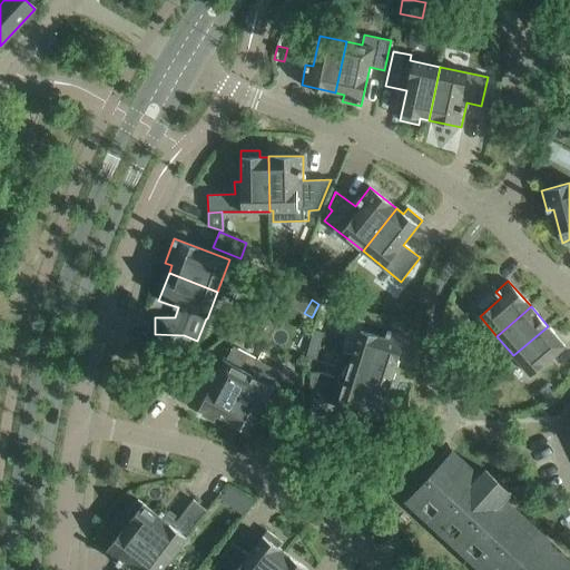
[(564,346),(548,326),(513,355),(531,375),(564,346)]
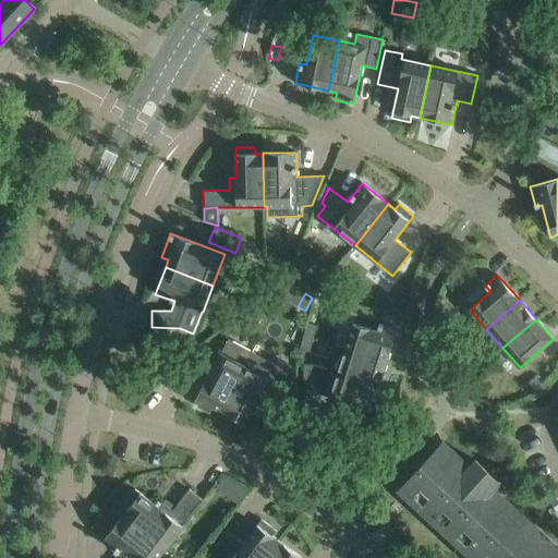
[(313,338),(316,325),(307,323),(303,336),(313,338)]
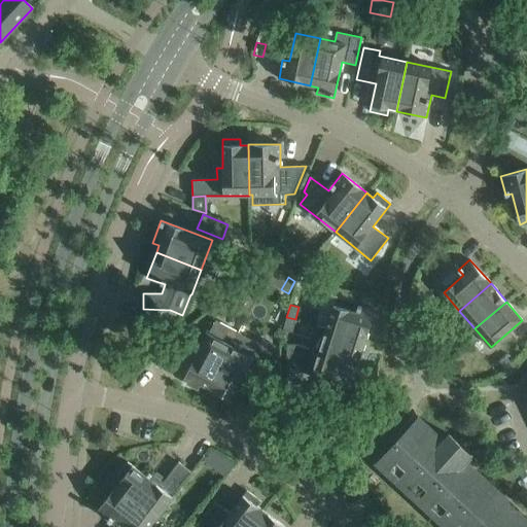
[(365,341),(375,311),(358,306),(356,313),(334,306),(326,328),(365,341)]
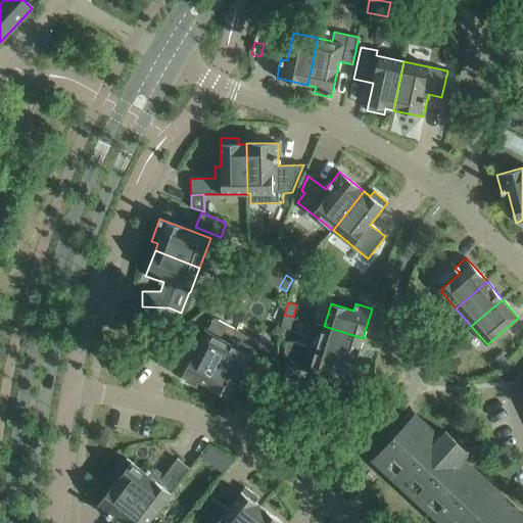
[(290,329),(293,317),(284,315),(281,327),(290,329)]
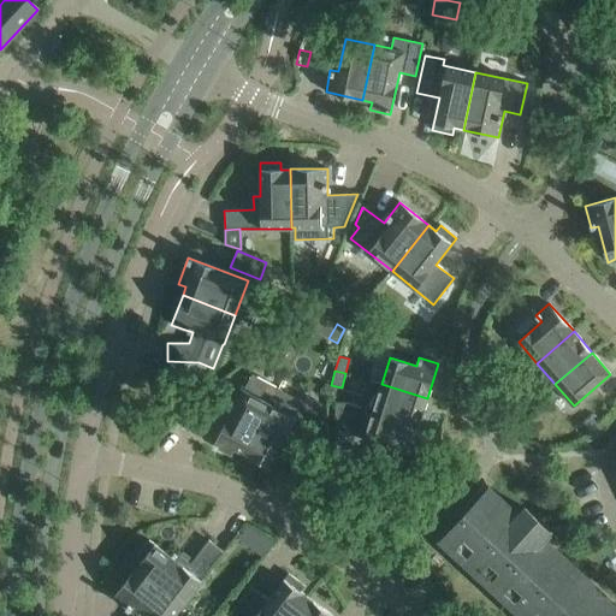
[(507,386),(496,373),(487,381),(498,394),(507,386)]
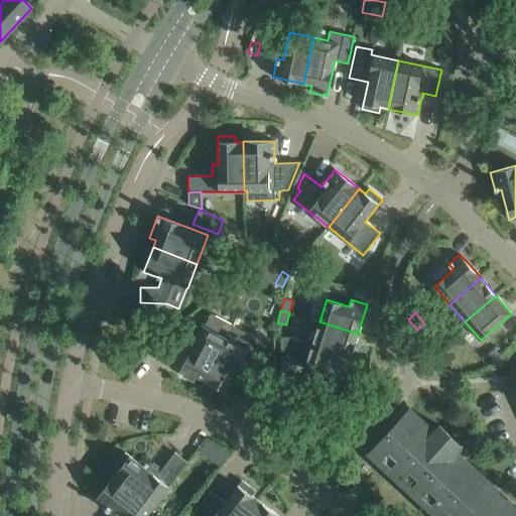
[(204,380),(234,326),(212,313),(178,374),(194,382),(198,376),(204,380)]
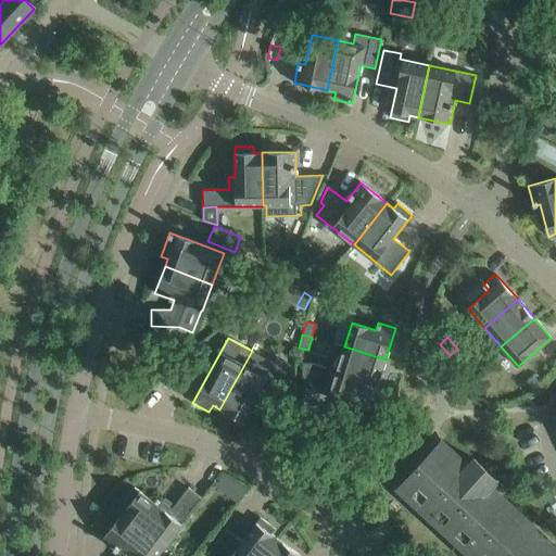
[(378,383),(386,359),(344,346),(333,343),(326,368),(378,383)]
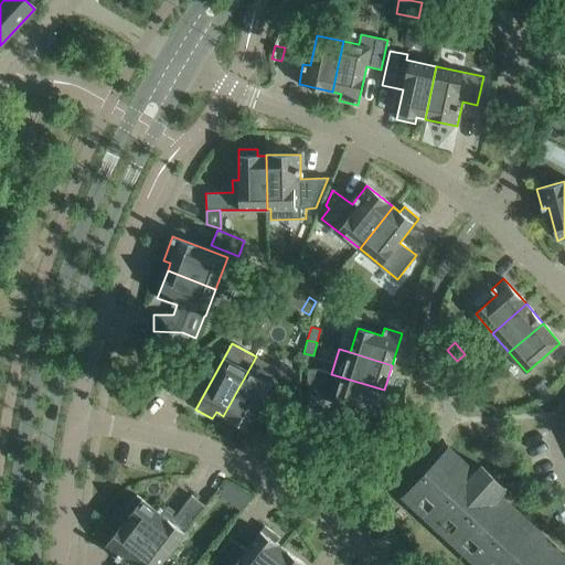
[(268,391),(281,398),(296,372),(281,363),(278,369),(256,356),(223,416),(254,433),(264,415),(257,411),(268,391)]
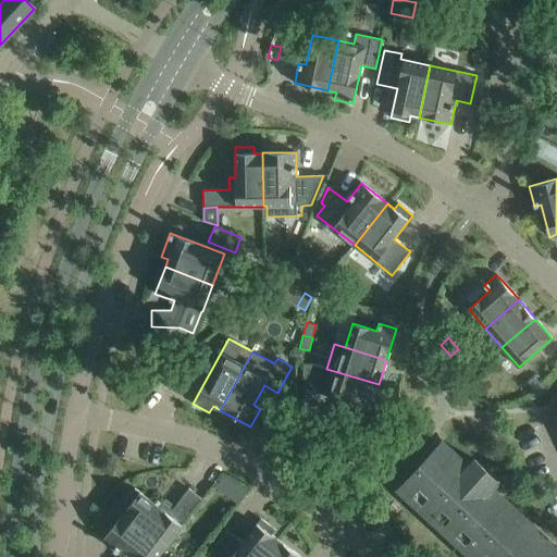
[(183,357),(163,376),(175,388),(195,369),(183,357)]
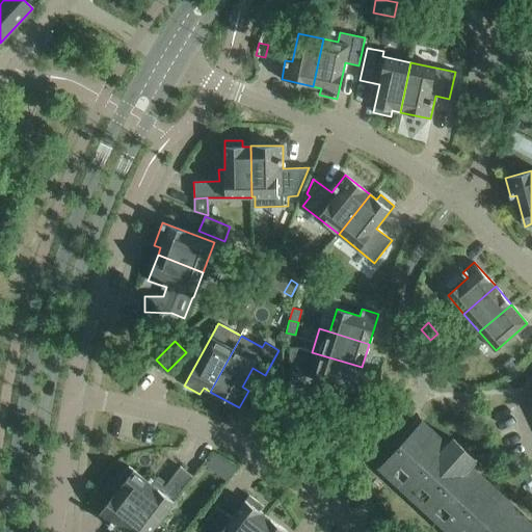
[(354,391),(362,367),(312,352),(299,348),(289,347),(289,371),(354,391)]
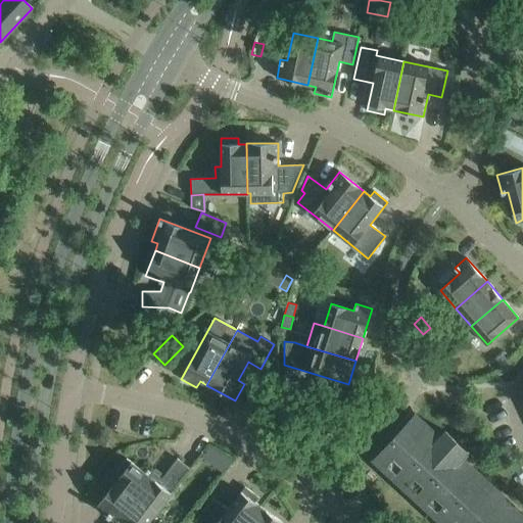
[(439,369),(446,359),(438,353),(432,364),(439,369)]
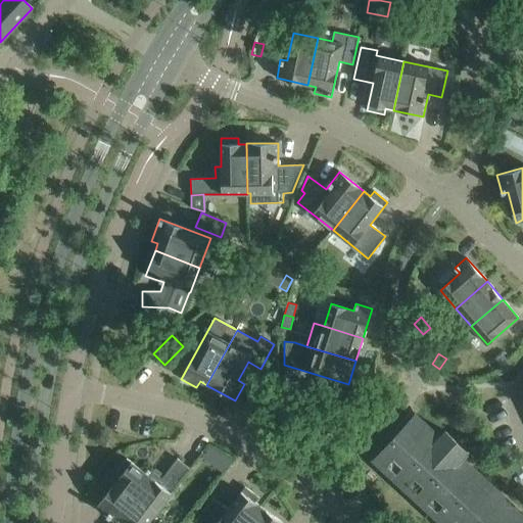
[(502,353),(494,360),(503,369),(510,364),(502,353)]
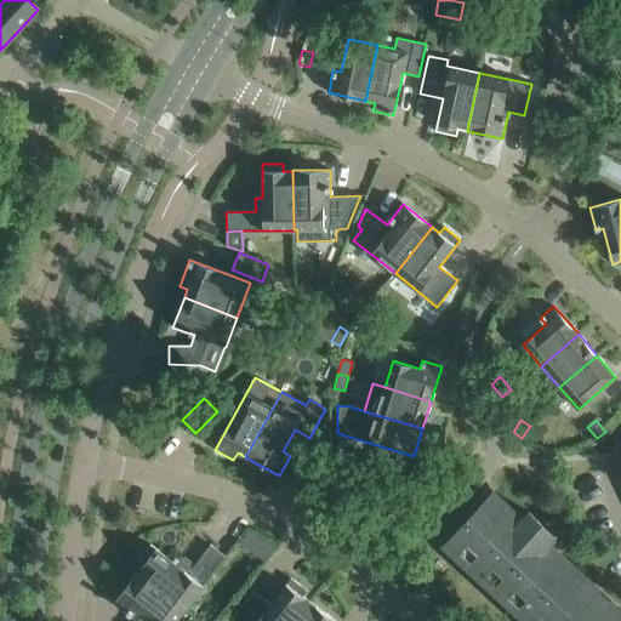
[(445,545),(527,620),(620,620),(620,609),(547,542),(553,535),(530,513),(523,520),(494,493),(445,545)]
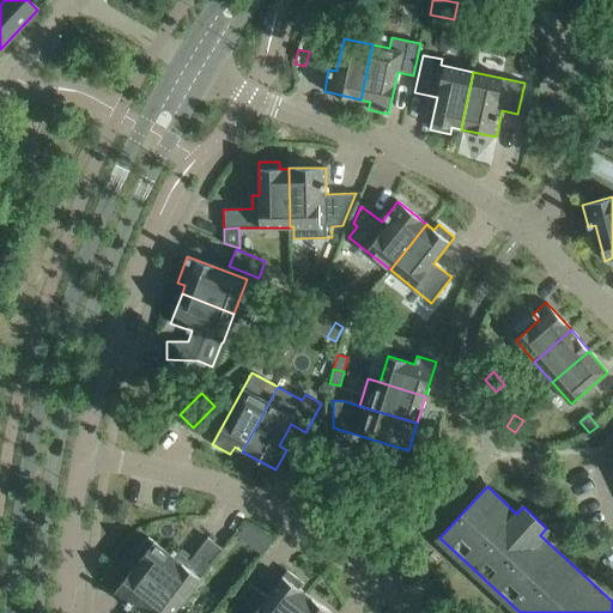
[(263,551),(273,536),(248,521),(240,535),(263,551)]
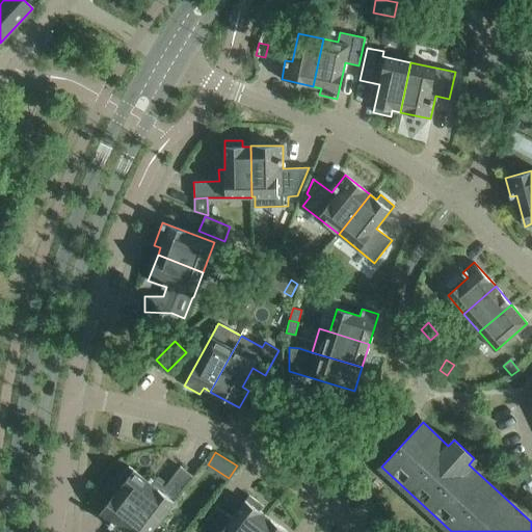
[(123,484),(117,490),(158,522),(193,476),(181,467),(165,486),(156,479),(152,484),(129,467),(117,480),(123,484)]
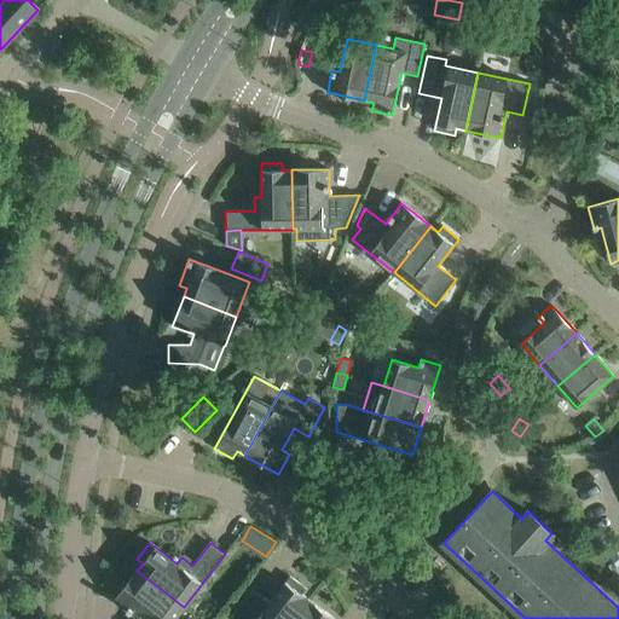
[(137,571),(114,601),(136,617),(133,618),(174,618),(184,607),(137,571)]
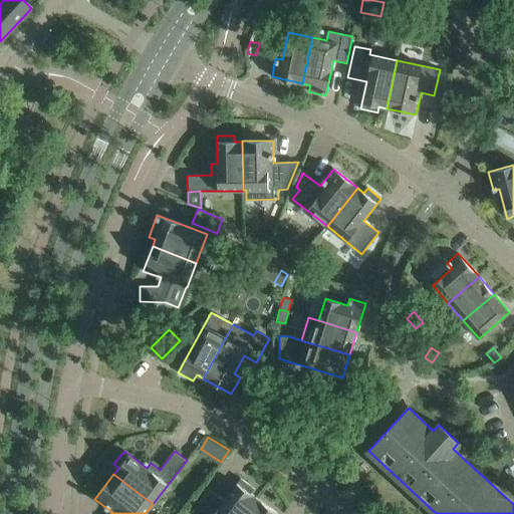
[(209,489),(192,511),(196,513),(245,513),(257,498),(251,493),(255,489),(241,478),(224,501),(209,489)]
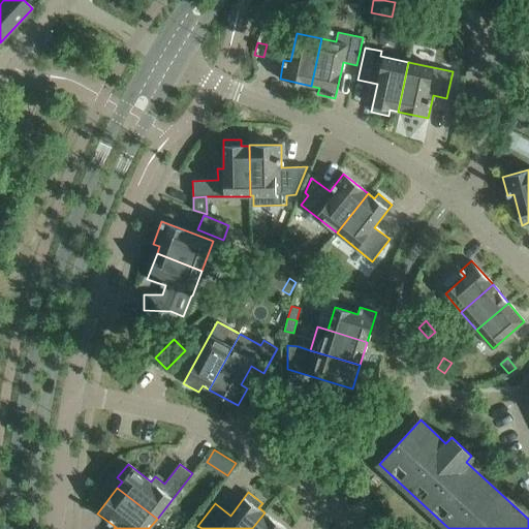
[(286,528),(265,512),(252,528),(286,528)]
